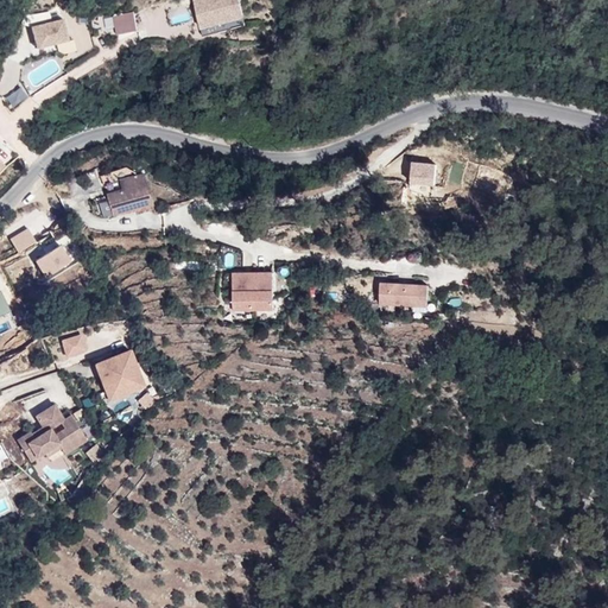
[(204,0),(195,2),(204,38),(221,33),(219,24),(245,17),(239,0),(204,0)]
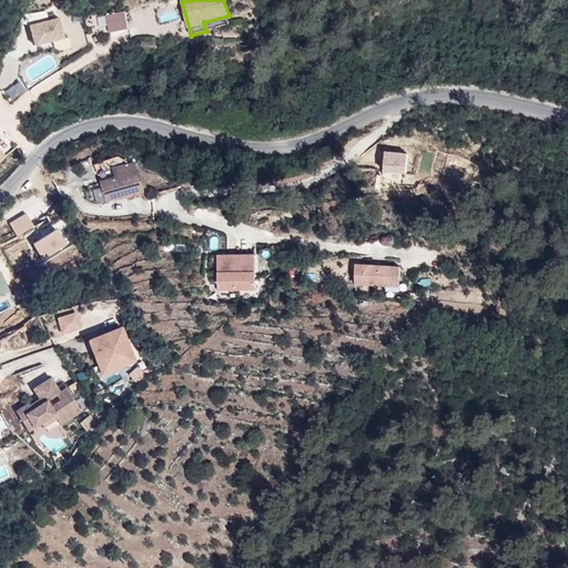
[(178,18),(173,4),(155,10),(159,23),(178,18)]
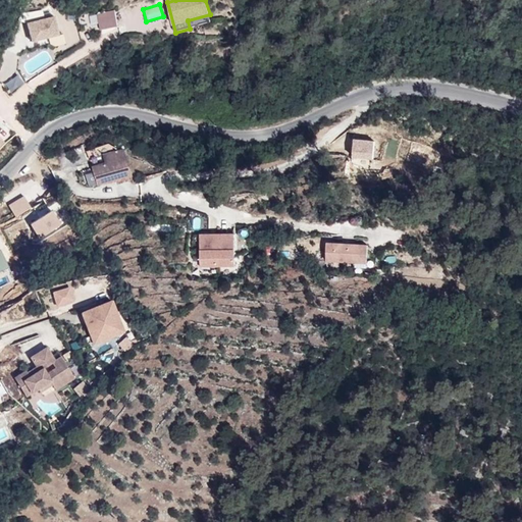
[(118,27),(115,10),(98,13),(101,30),(118,27)]
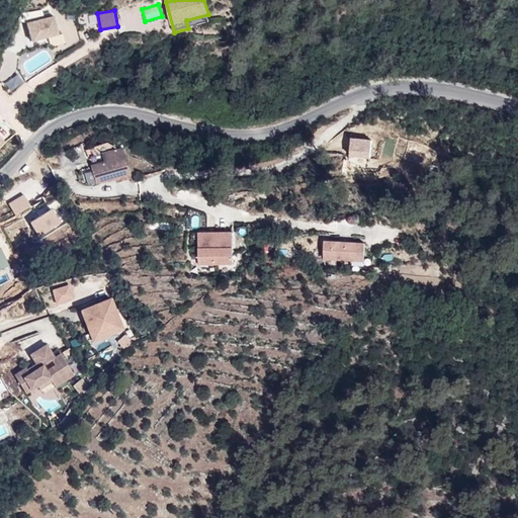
[(86,14),(77,16),(80,29),(89,27),(86,14)]
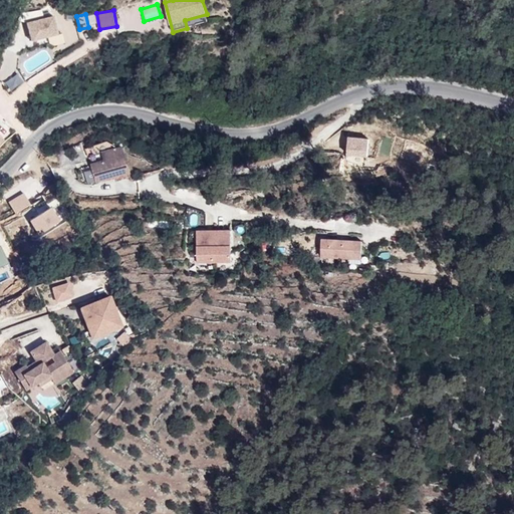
[(31,41),(58,34),(53,16),(26,22),(31,41)]
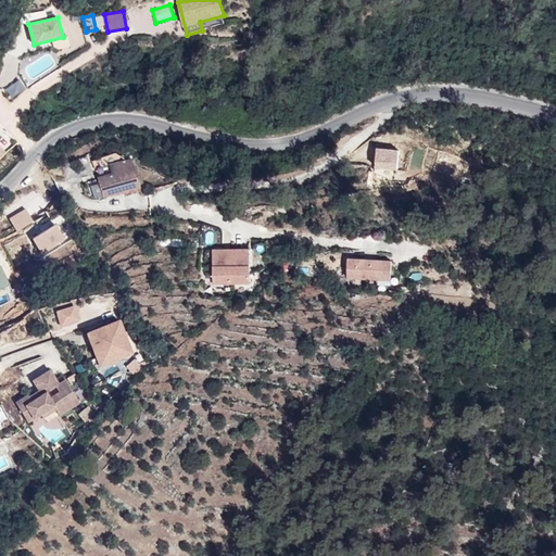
[(19,78),(3,89),(12,100),(26,89),(19,78)]
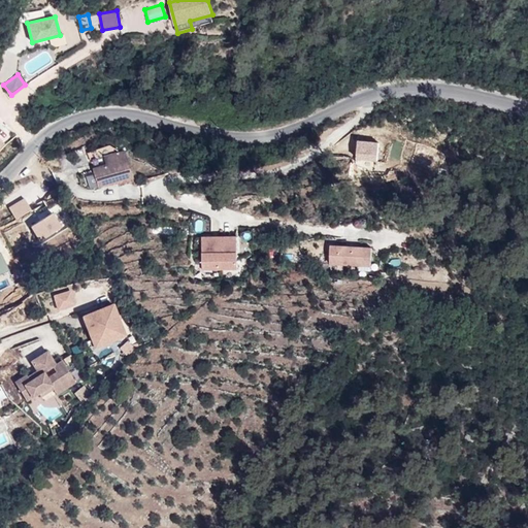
[(357,141),(356,164),(377,165),(378,142),(357,141)]
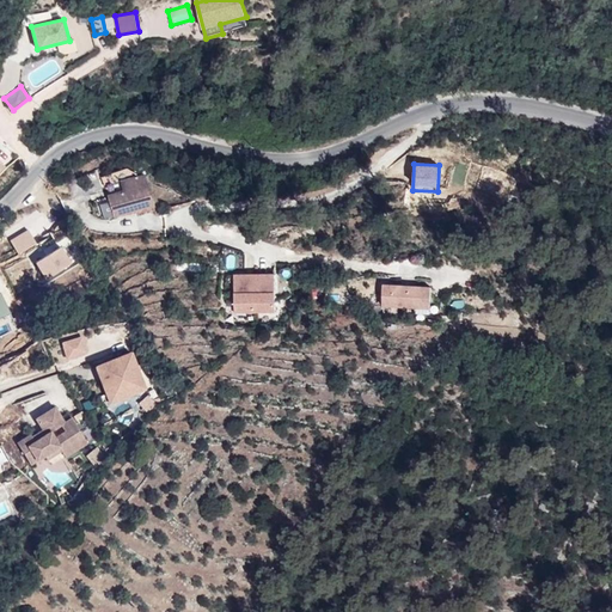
[(155,204),(147,175),(142,176),(128,167),(103,177),(108,194),(110,194),(116,216),(123,214),(124,215),(136,212),(136,210),(155,204)]
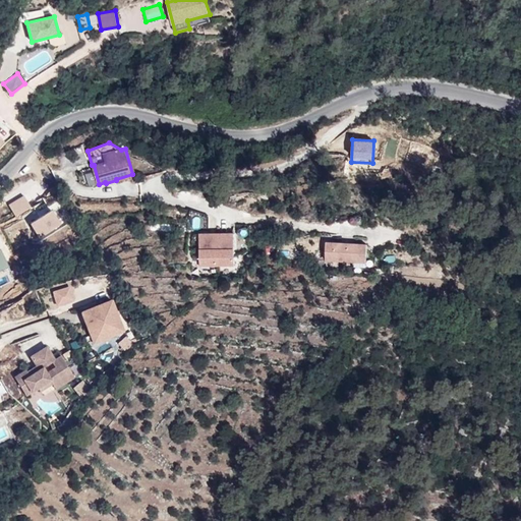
[(32,207),(24,196),(9,206),(15,216),(32,207)]
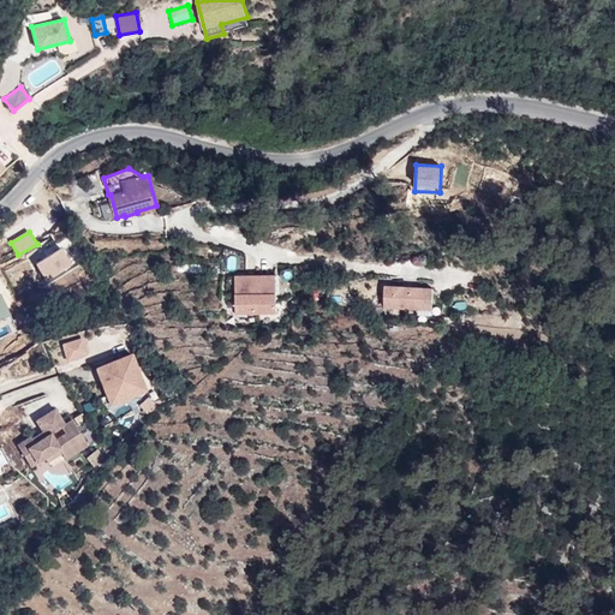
[(83,256),(71,239),(36,263),(48,280),(83,256)]
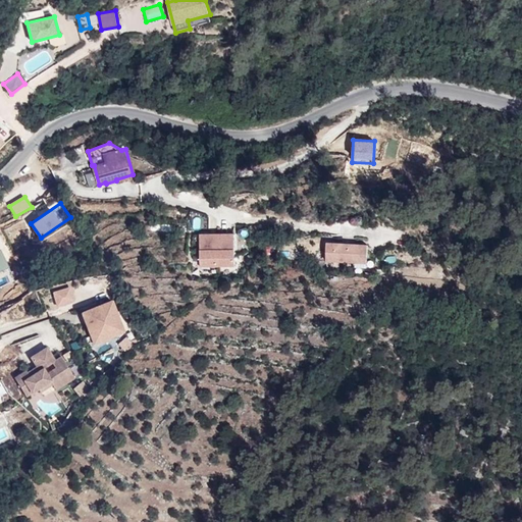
[(200,233),(201,266),(217,266),(217,233),(200,233)]
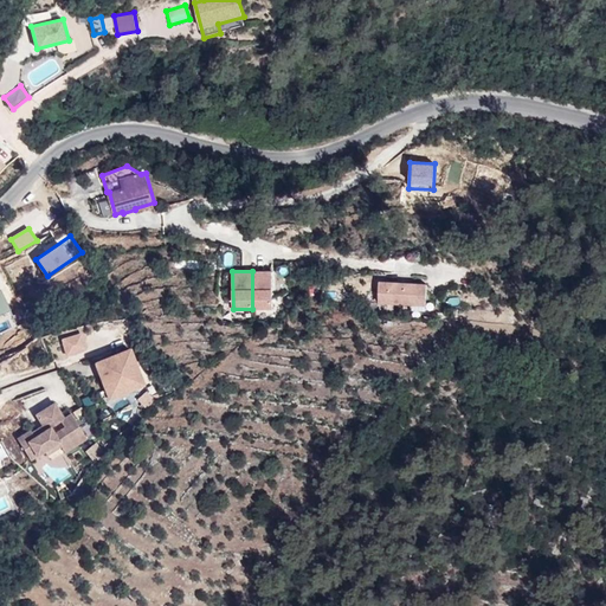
[(272,271),(252,271),(252,309),(272,309),(272,271)]
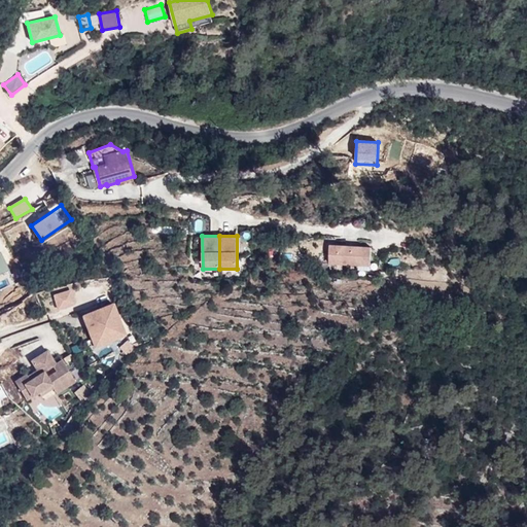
[(351,246),(330,245),(329,264),(350,265),(351,246)]
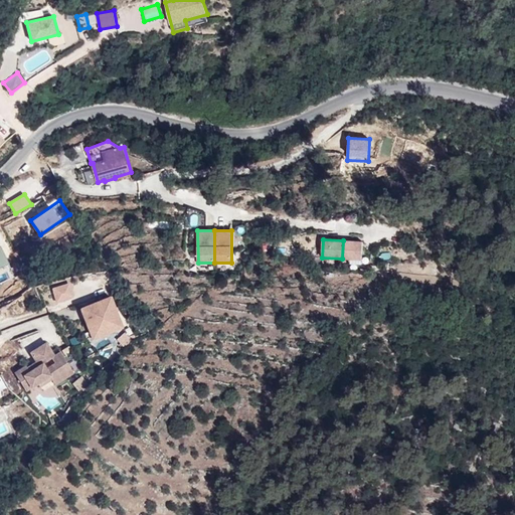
[(363,241),(343,240),(342,259),(362,260),(363,241)]
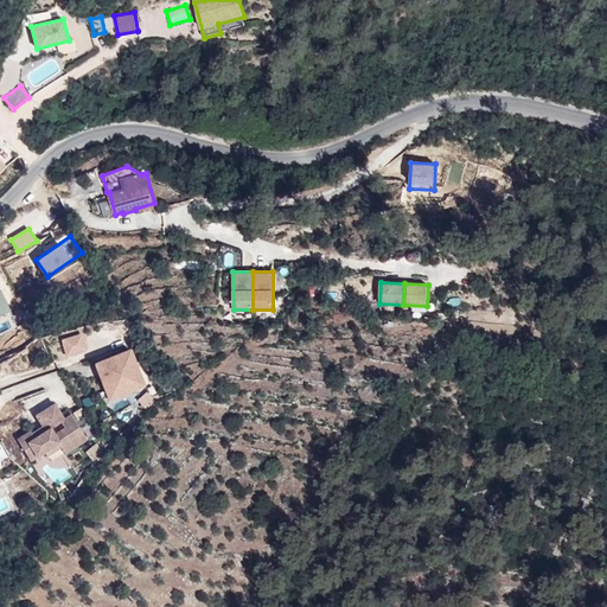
[(81,333),(62,338),(68,356),(85,350),(81,333)]
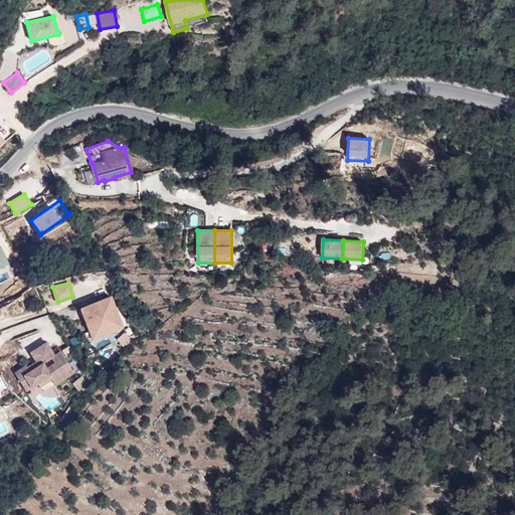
[(123,327),(111,297),(80,309),(90,330),(110,322),(113,330),(123,327)]
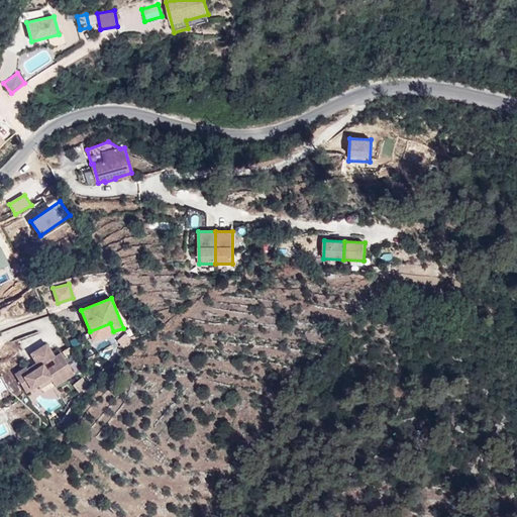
[(94,340),(113,331),(110,323),(90,331),(94,340)]
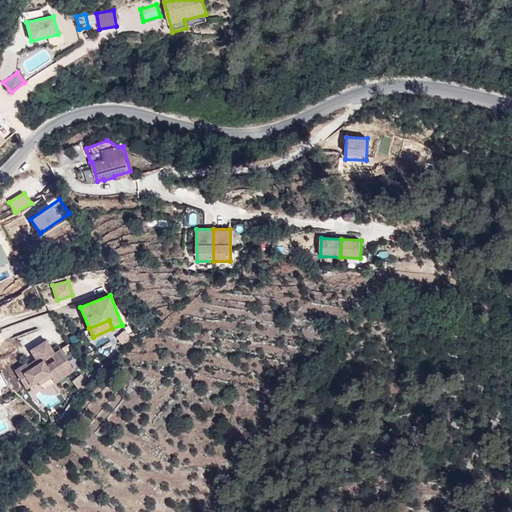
[(121,345),(129,339),(123,331),(115,337),(121,345)]
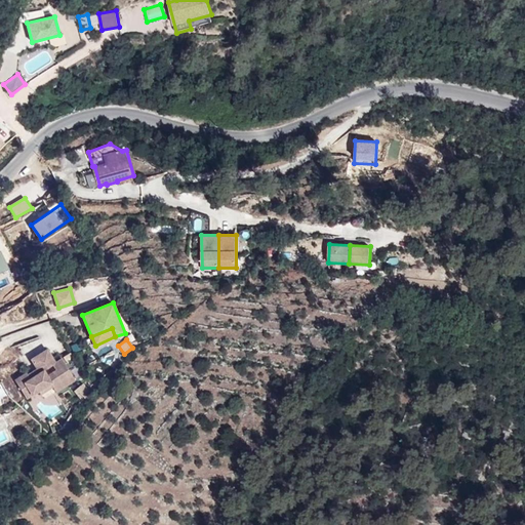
[(71,372),(62,358),(55,362),(47,349),(31,359),(37,368),(39,372),(35,374),(33,370),(27,373),(26,372),(14,379),(27,398),(39,391),(43,398),(55,391),(51,385),(71,372)]
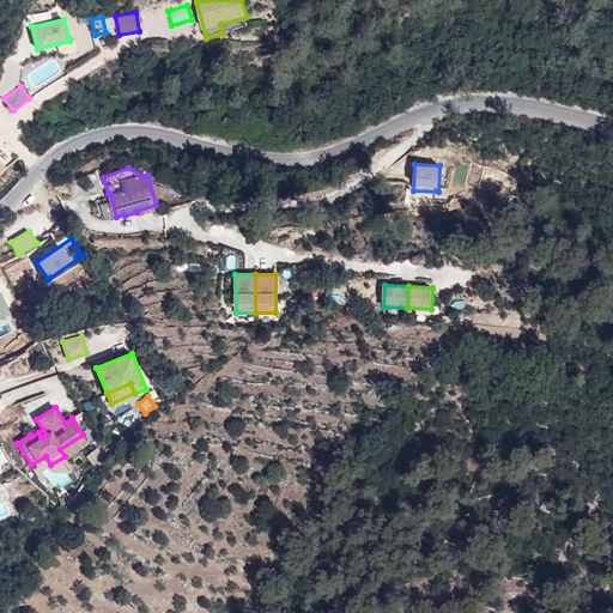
[(66,457),(87,443),(83,435),(60,449),(65,456),(66,457)]
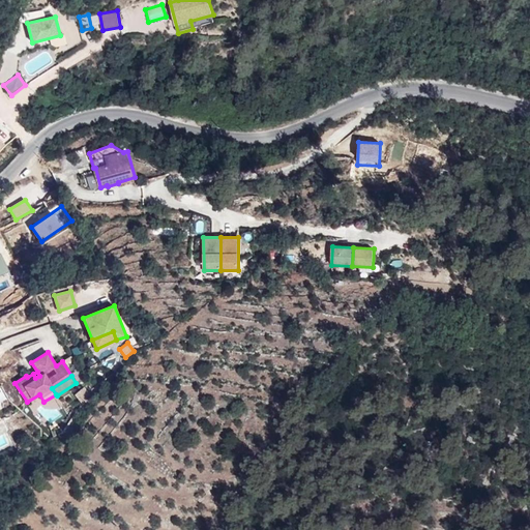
[(83,387),(74,395),(82,405),(91,396),(83,387)]
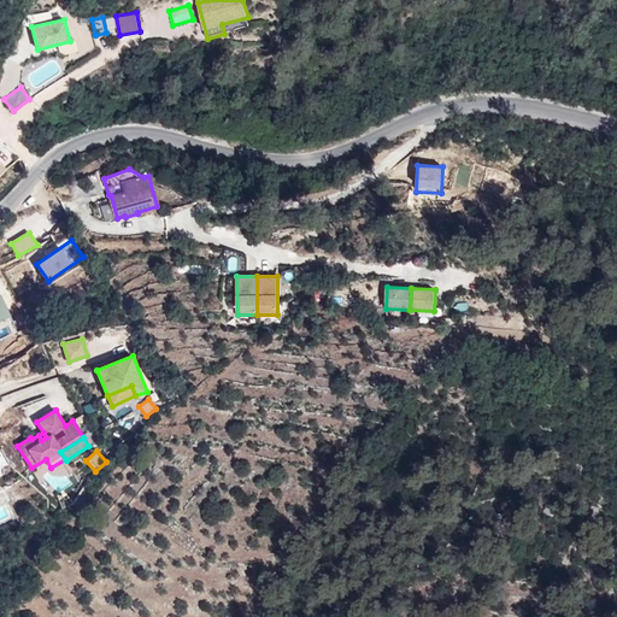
All buildings are outlined.
